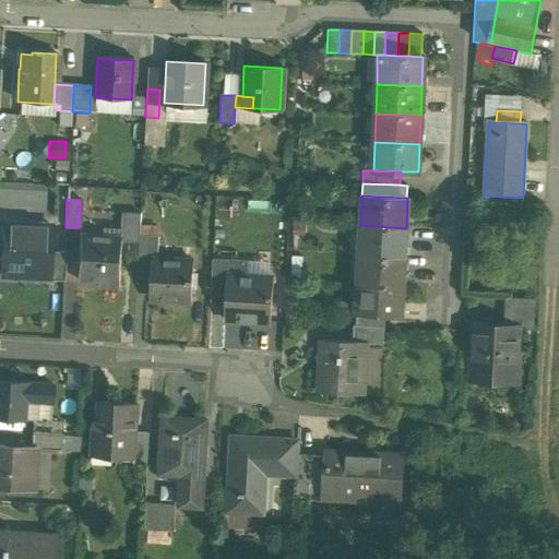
[(141,213),(121,212),(119,236),(120,236),(120,240),(139,241),(140,235),(141,213)]
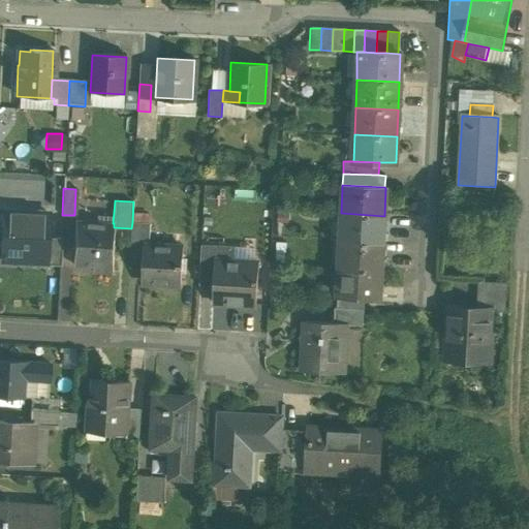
[(48,213),(2,211),(0,240),(0,259),(45,262),(47,237),(48,213)]
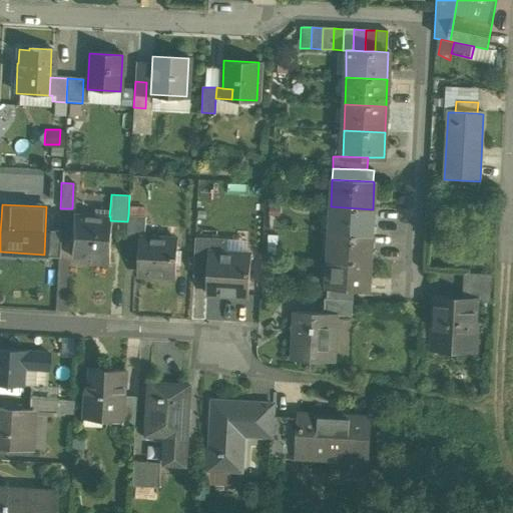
[(373,209),(331,206),(329,233),(371,235),(373,209)]
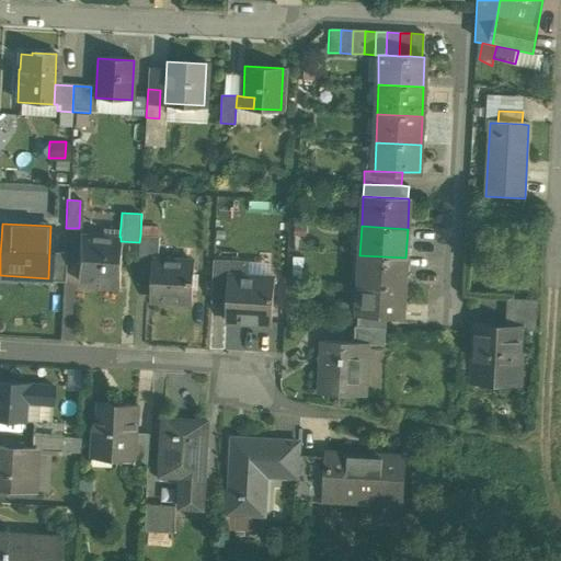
[(119,237),(78,235),(76,278),(95,279),(95,286),(118,287),(121,241),(121,237),(119,237)]
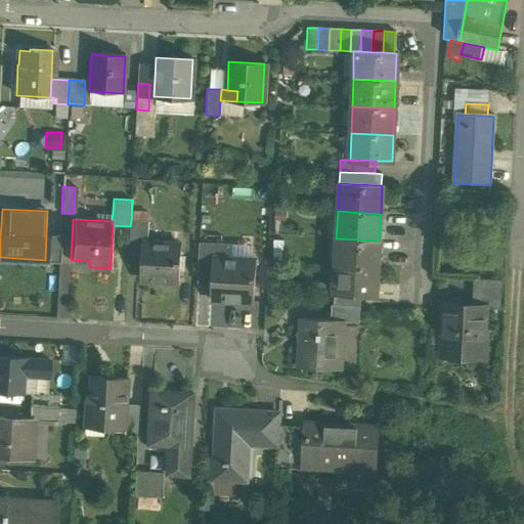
[(147,221),(131,220),(130,226),(129,246),(140,247),(141,243),(146,243),(147,221)]
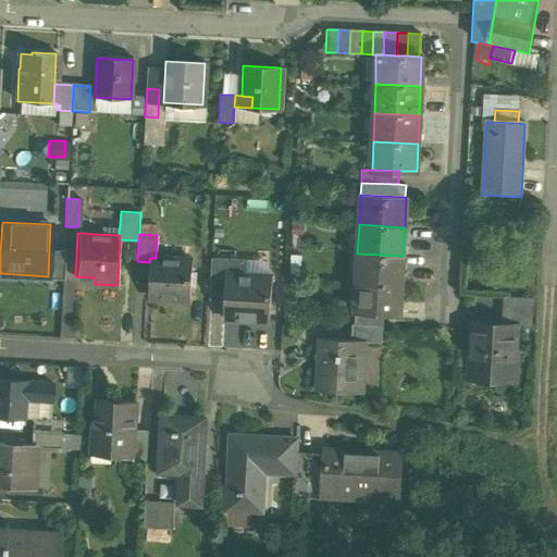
[(63,250),(49,249),(48,276),(47,277),(62,279),(63,250)]
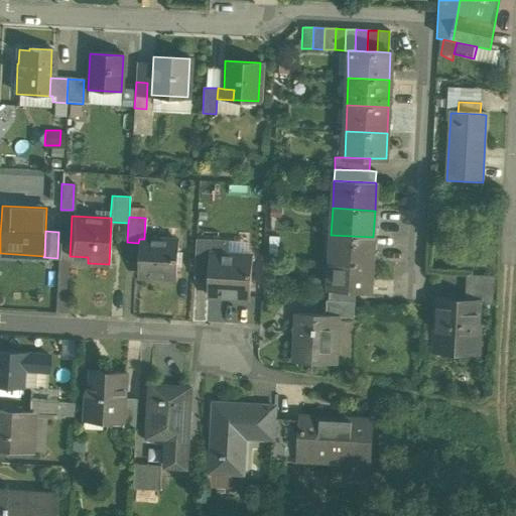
[(373,237),(331,235),(330,260),(372,262),(373,237)]
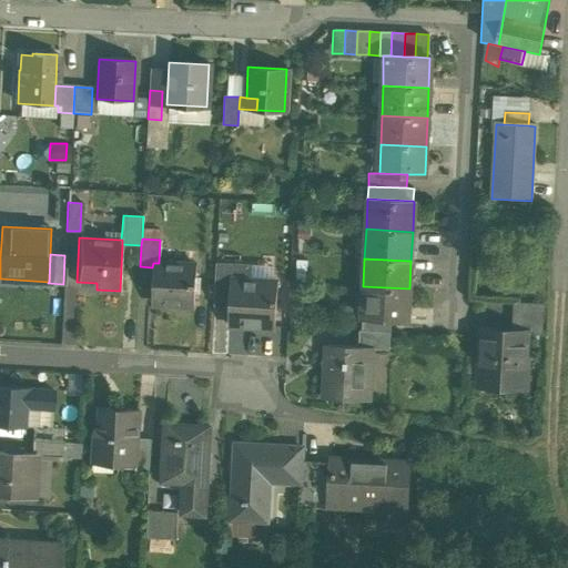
[(159,263),(153,263),(152,267),(151,303),(193,305),(195,265),(159,263)]
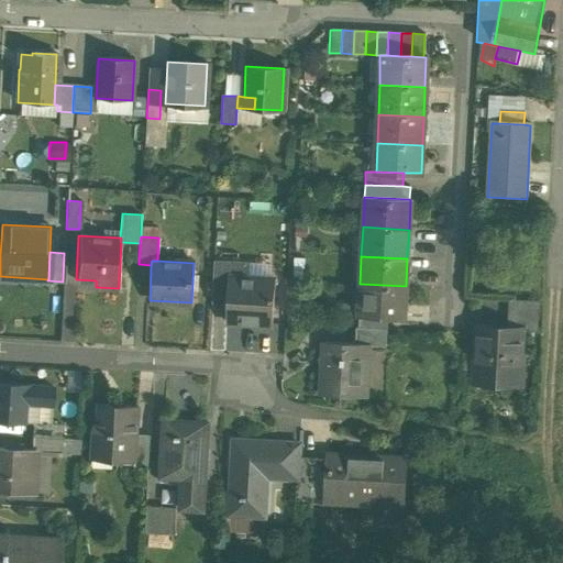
[(231,262),(213,261),(212,294),(225,294),(227,276),(230,276),(231,262)]
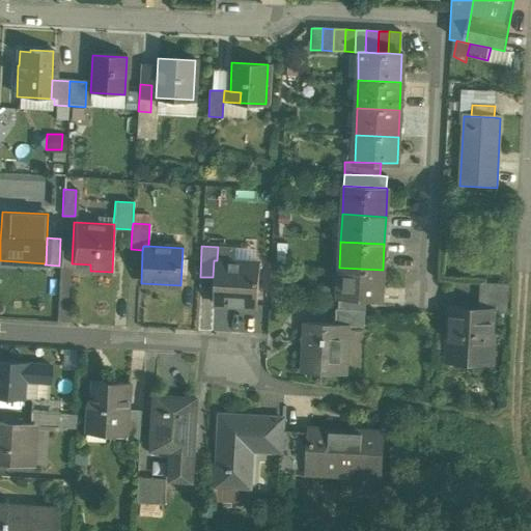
[(230,248),(218,247),(217,260),(229,261),(230,248)]
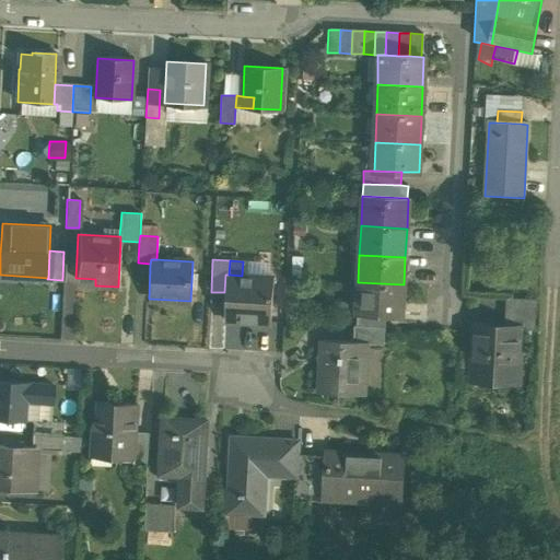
[(229,275),(225,275),(224,292),(223,319),(251,322),(252,313),(269,314),(271,277),(242,276),(229,275)]
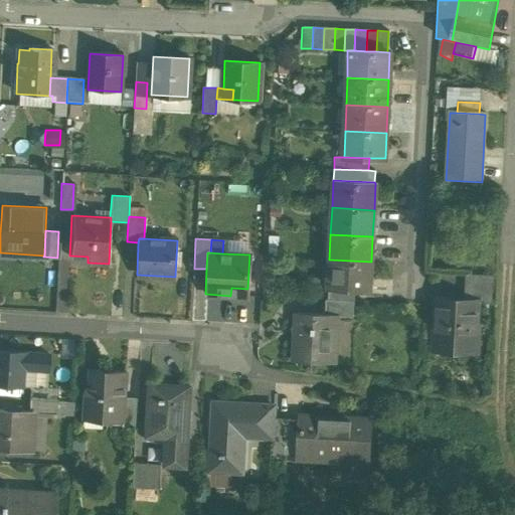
[(371,262),(329,260),(328,286),(353,287),(370,288),(371,262)]
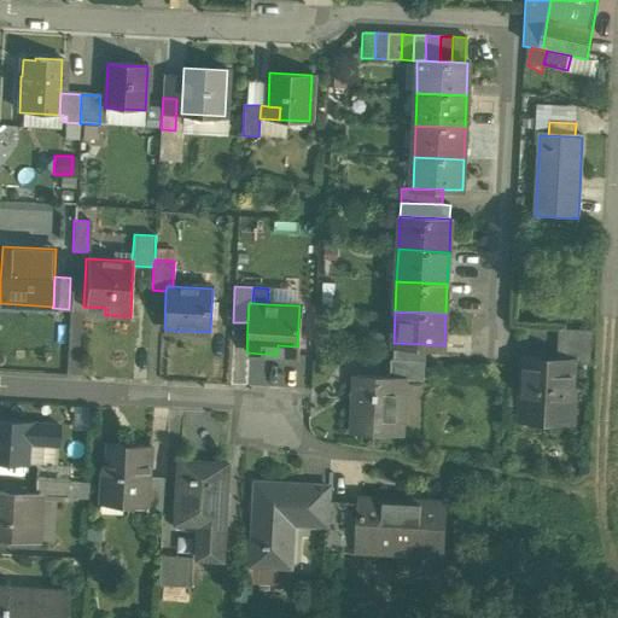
[(590,331),(558,328),(557,360),(573,361),(573,362),(588,363),(590,331)]
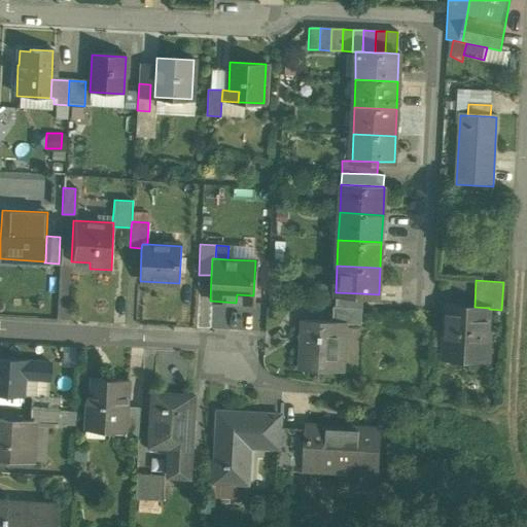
[(361,293),(336,292),(335,306),(361,308),(361,293)]
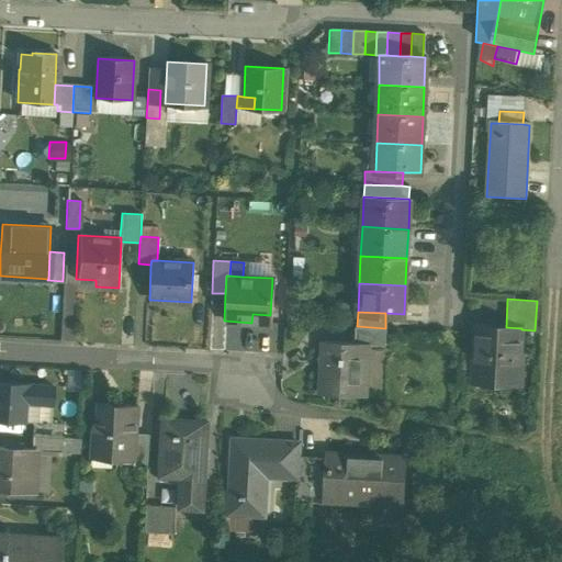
[(506,327),(475,325),(473,371),(492,372),(492,377),(523,378),(524,355),(520,355),(521,329),(521,328),(506,327)]
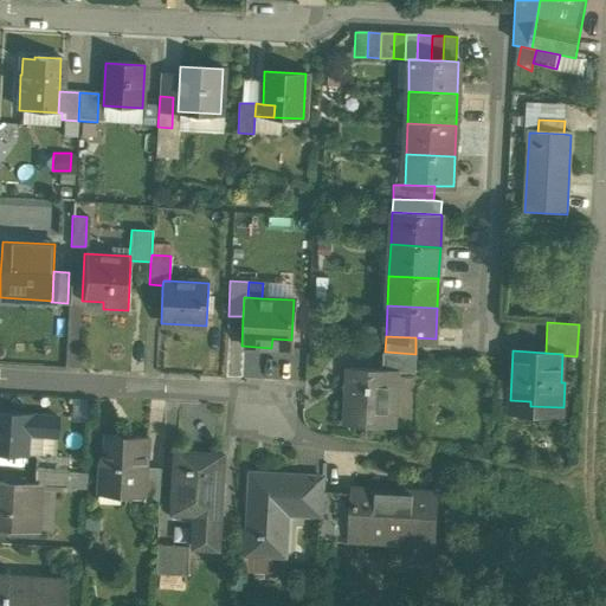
[(385,352),(382,352),(382,369),(391,371),(414,372),(416,354),(385,352)]
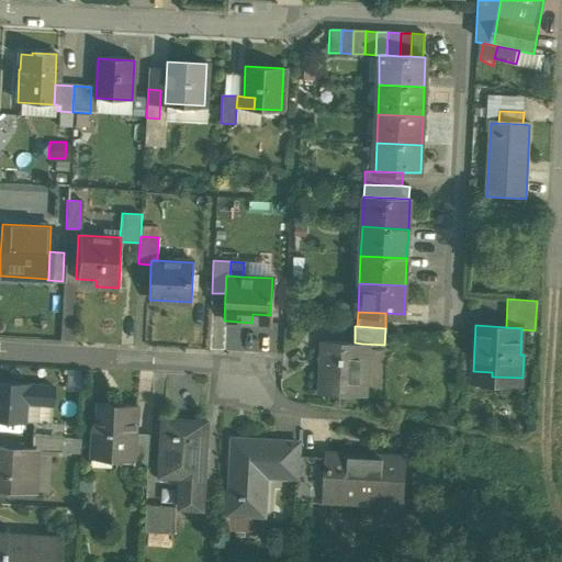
[(355,343),(323,341),(319,394),(360,396),(362,344),(355,343)]
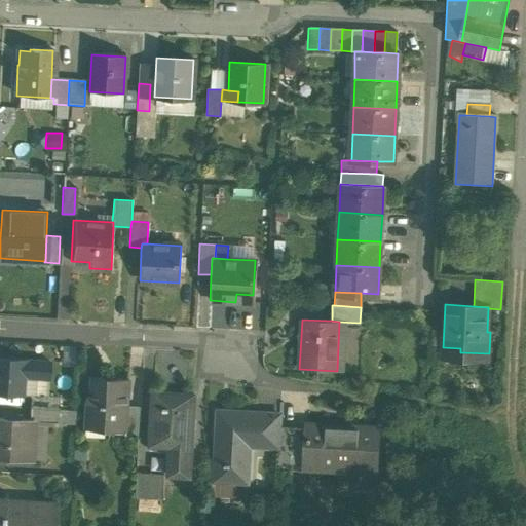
[(37,361),(0,357),(0,393),(21,396),(23,378),(35,379),(37,361)]
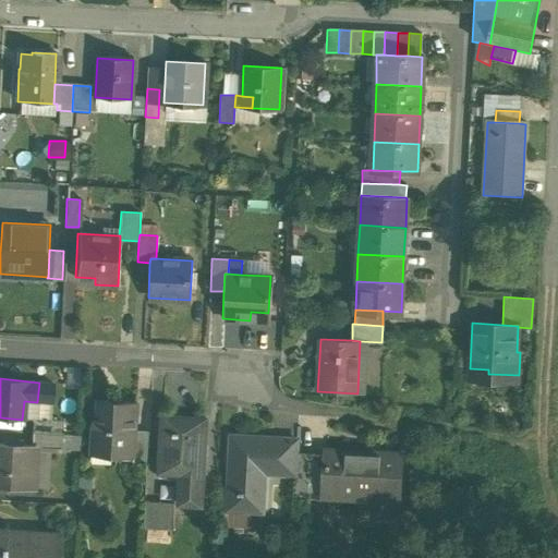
[(50,384),(39,383),(37,402),(49,402),(50,384)]
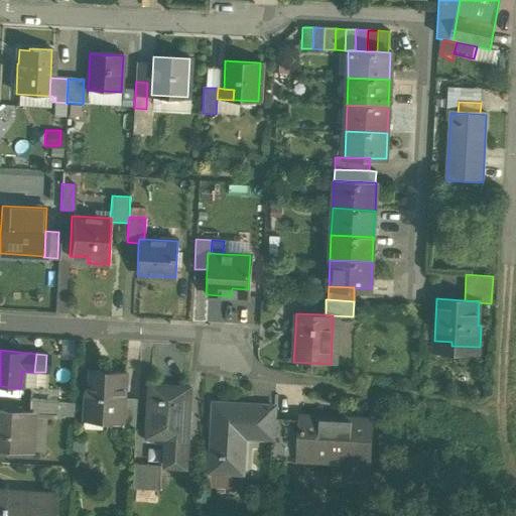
[(76,357),(46,355),(45,372),(43,390),(56,391),(74,392),(76,357)]
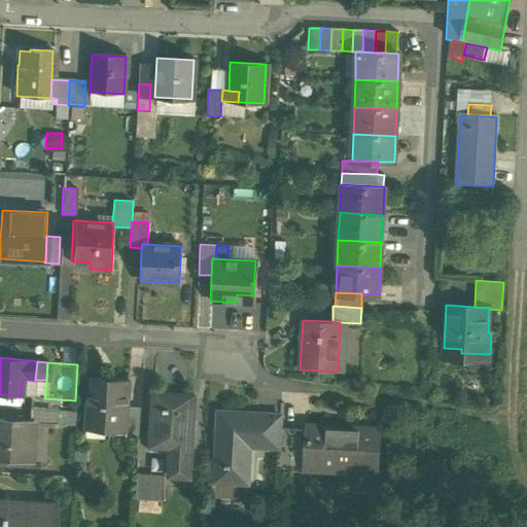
[(128,380),(88,378),(85,433),(125,435),(125,428),(126,428),(127,411),(128,380)]
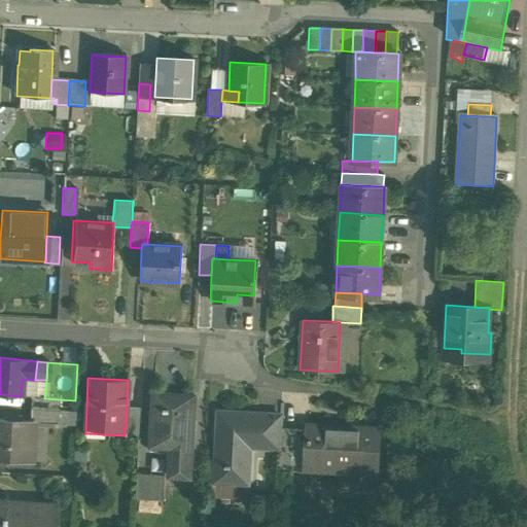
[(35,380),(23,379),(21,396),(30,396),(44,398),(46,380),(35,380)]
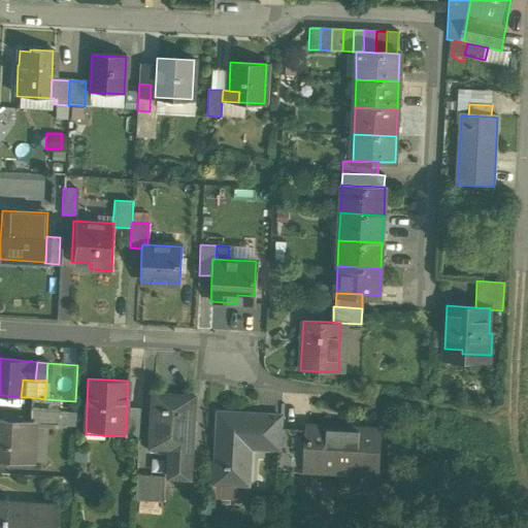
[(195,396),(153,394),(151,448),(170,449),(168,477),(191,479),(195,396)]
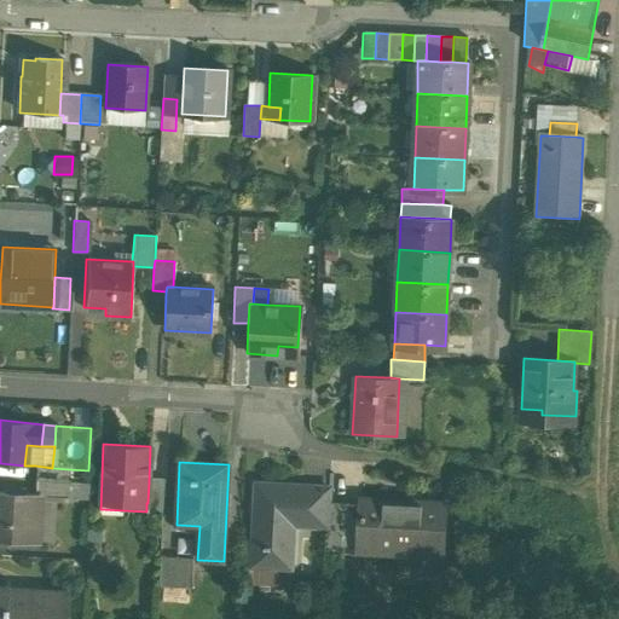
[(52,468),(35,466),(35,479),(67,481),(68,469),(52,468)]
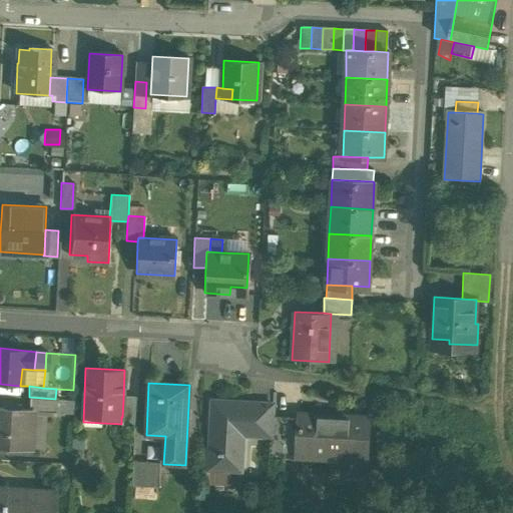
[(55,399),(29,397),(28,410),(27,411),(30,411),(54,413),(55,399)]
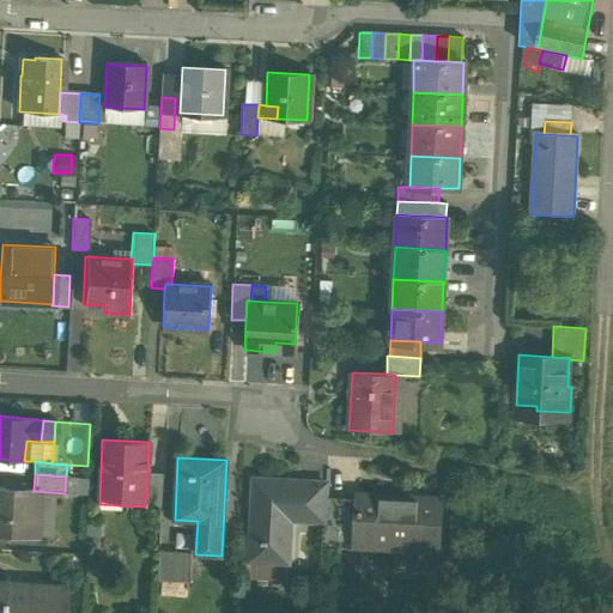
[(162,478),(147,478),(146,498),(145,498),(145,507),(161,507),(162,478)]
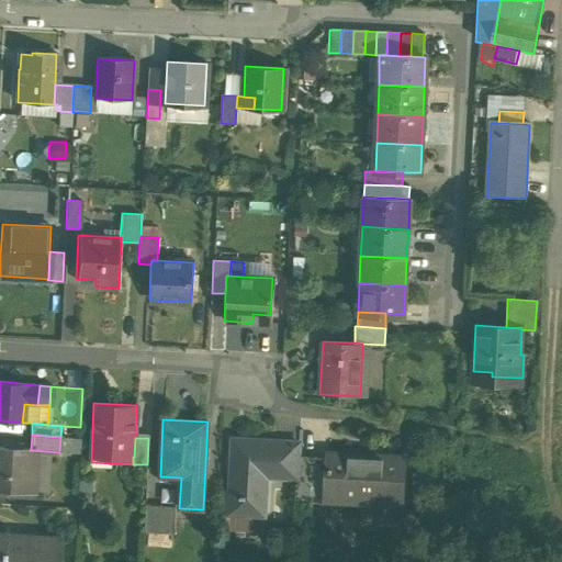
[(299,442),(272,441),(272,446),(257,446),(257,440),(233,439),(228,514),(263,515),(266,472),(298,473),(299,456),(299,442)]
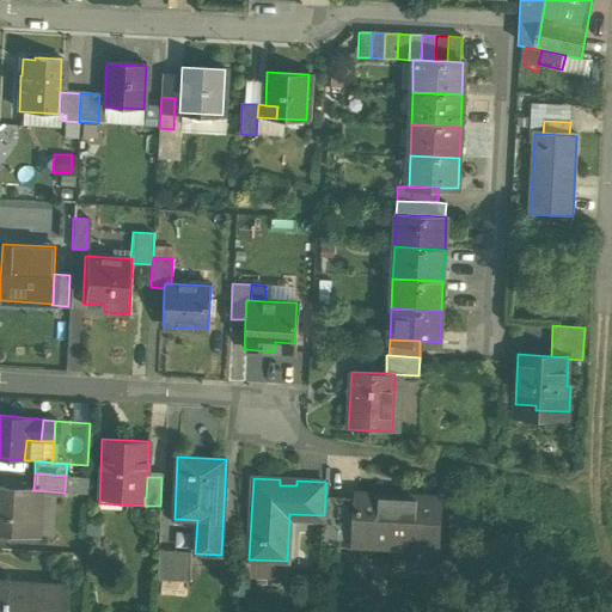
[(34,489),(0,485),(0,534),(32,538),(36,490),(32,490),(34,489)]
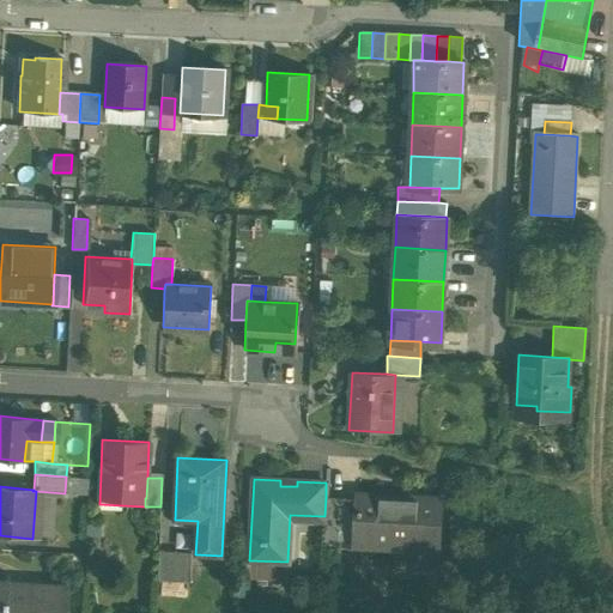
[(438,499),(360,496),(360,499),(357,499),(354,544),(357,544),(414,547),(413,564),(435,565),(438,499)]
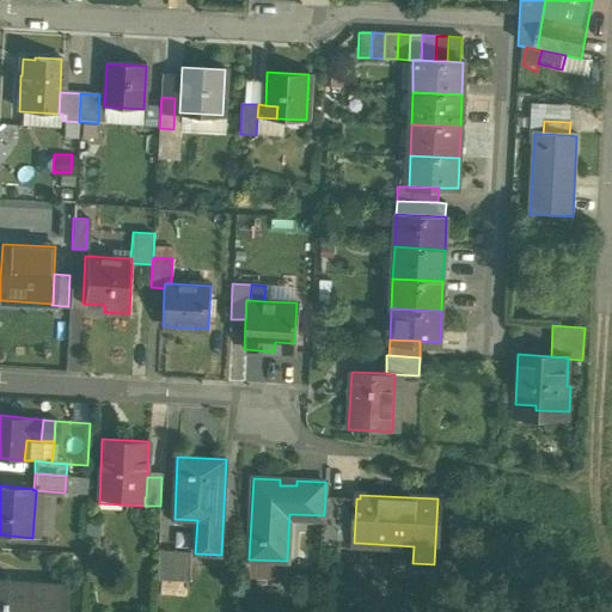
[(356,499),(325,496),(324,515),(323,545),(355,548),(356,543),(354,543),(356,499)]
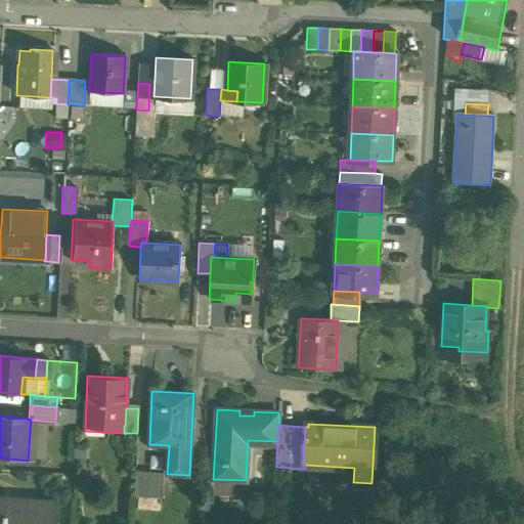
[(163,472),(135,471),(134,496),(162,497),(163,472)]
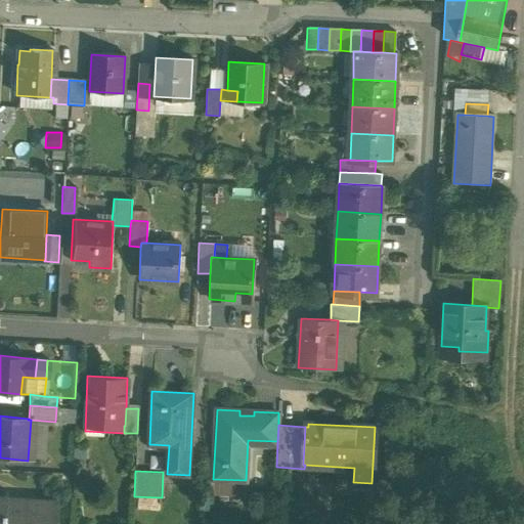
[(51,523),(53,503),(0,498),(0,501),(0,523),(51,523)]
